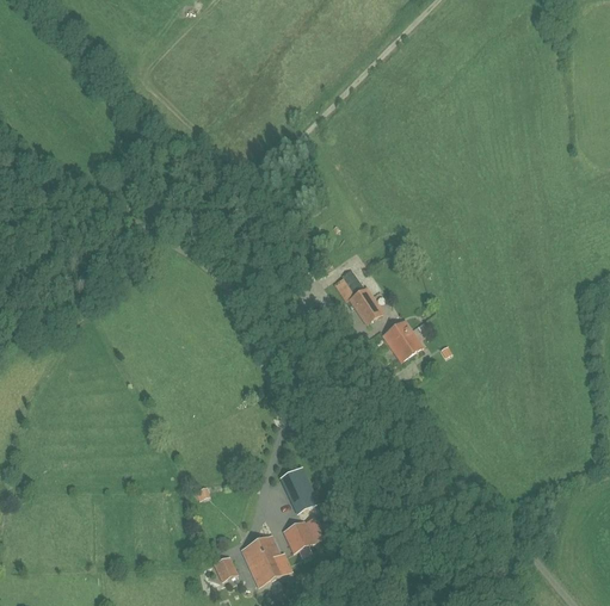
[(364,286),(349,297),(365,322),(381,311),(364,286)]
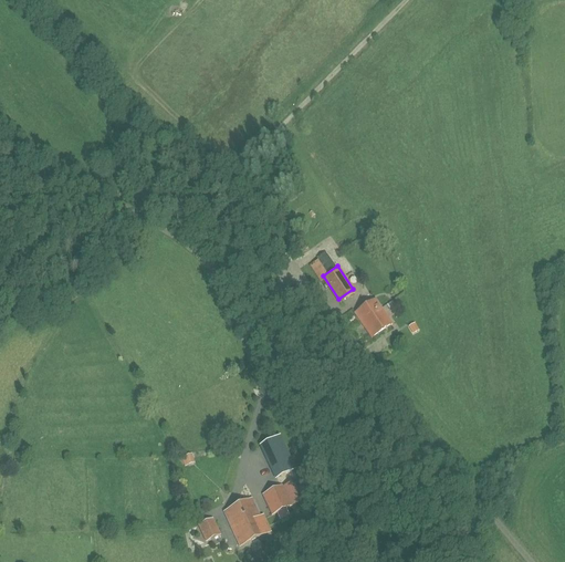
[(390,321),(374,297),(354,310),(370,334),(390,321)]
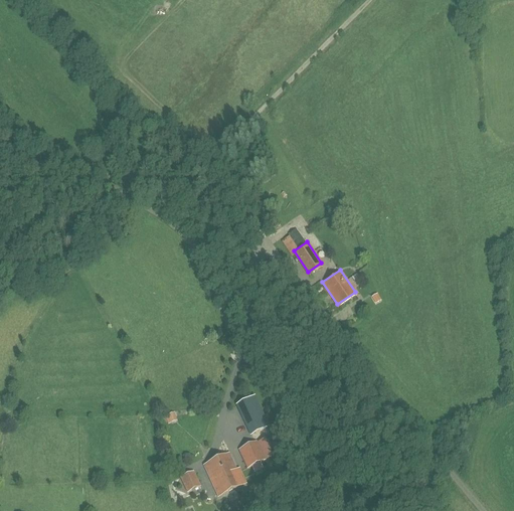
[(253,394),(237,401),(251,432),(268,423),(253,394)]
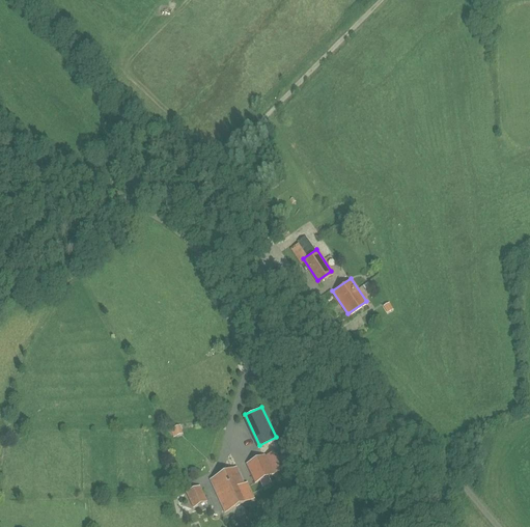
[(246,461),(254,479),(272,471),(263,452),(246,461)]
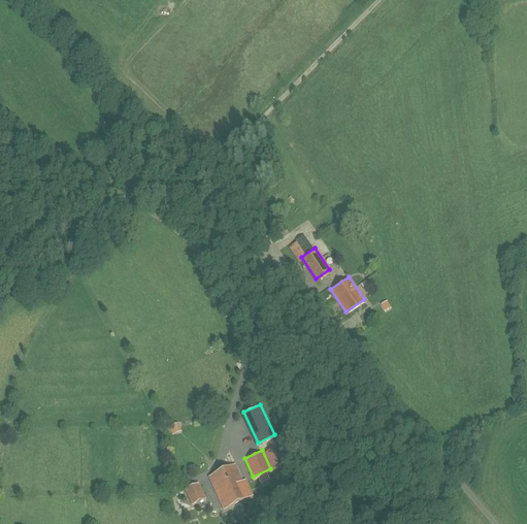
[(208,473),(223,505),(251,493),(243,478),(240,479),(233,463),(208,473)]
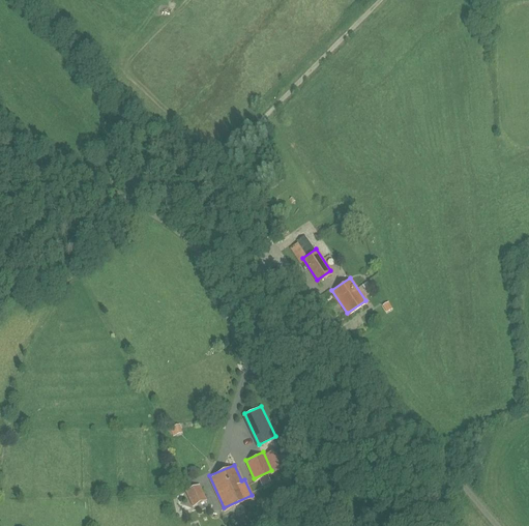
[(184,489),(192,503),(205,497),(198,481),(184,489)]
